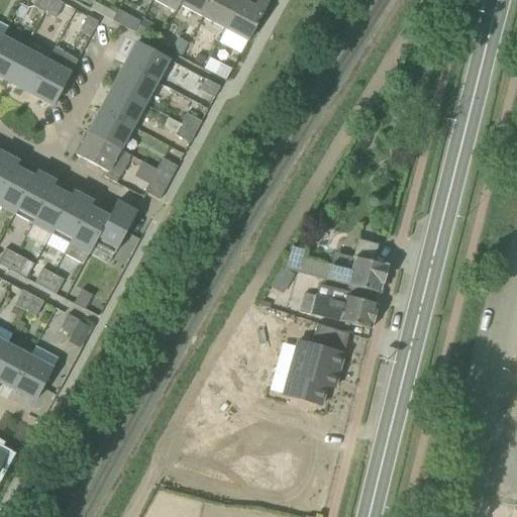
[(37,0),(34,7),(44,13),(52,0),(37,0)]
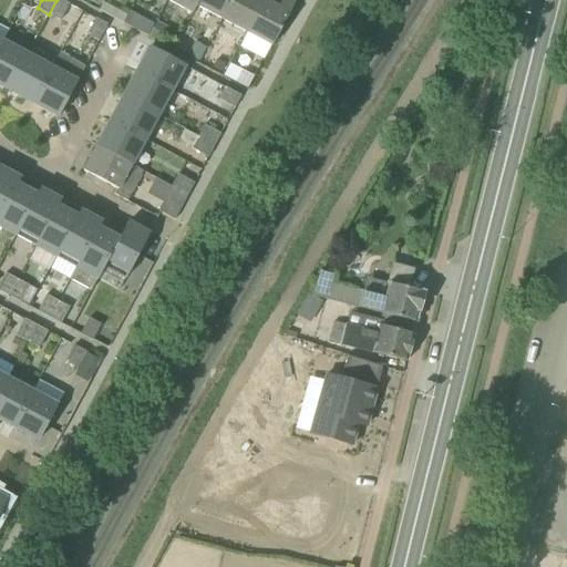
[(70,4),(61,0),(57,0),(49,14),(61,20),(70,4)]
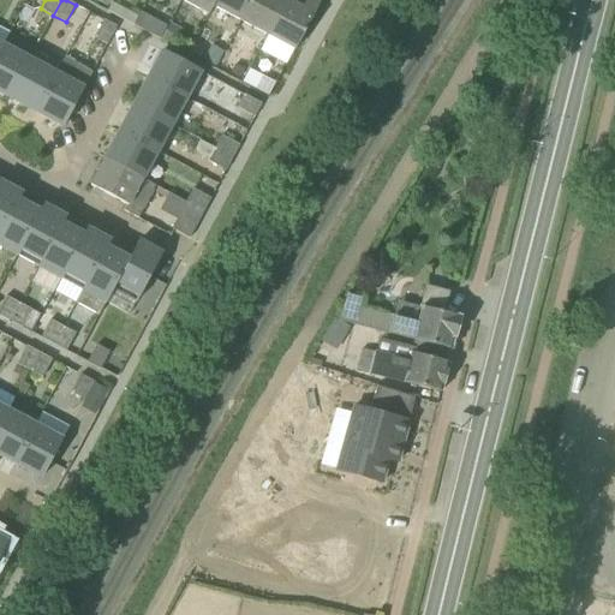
[(181,0),(209,15),(214,6),(216,0),(181,0)]
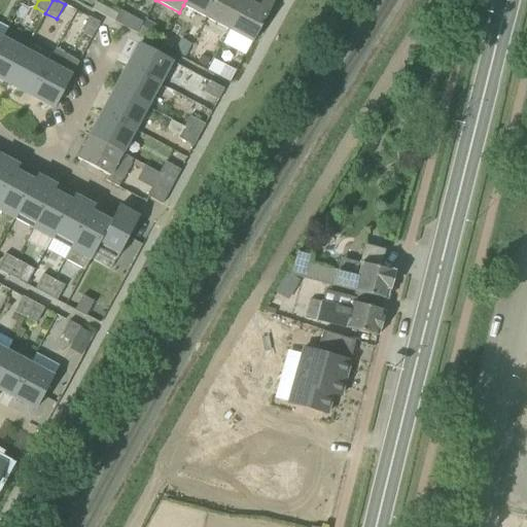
[(185,0),(183,5),(206,18),(215,0),(185,0)]
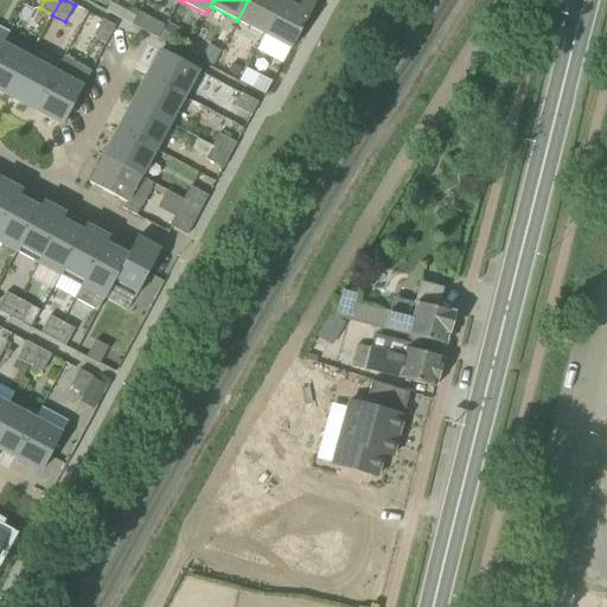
[(248,0),(237,20),(264,34),(282,0),(248,0)]
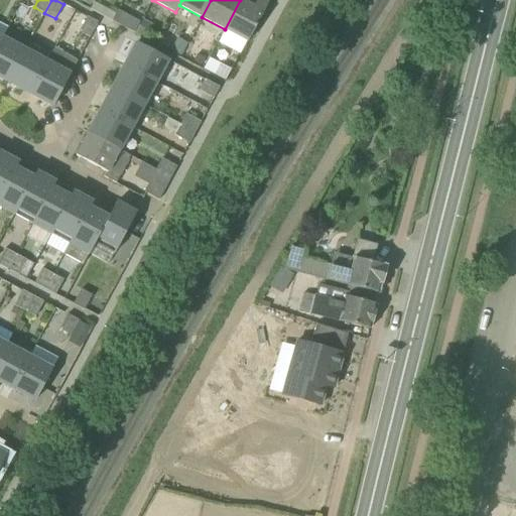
[(240,0),(225,29),(247,41),(269,0),(257,0),(254,7),(240,0)]
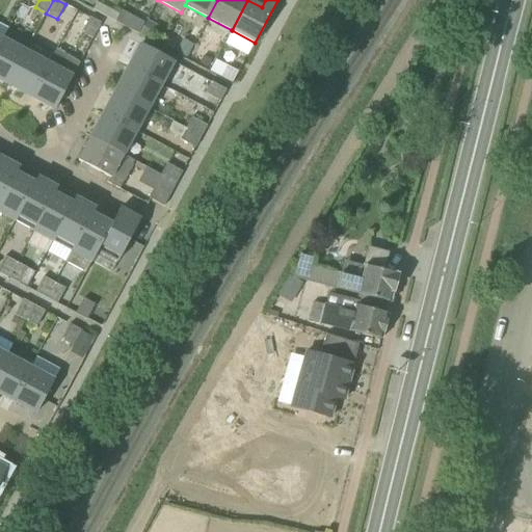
[(92,38),(101,23),(90,17),(82,32),(92,38)]
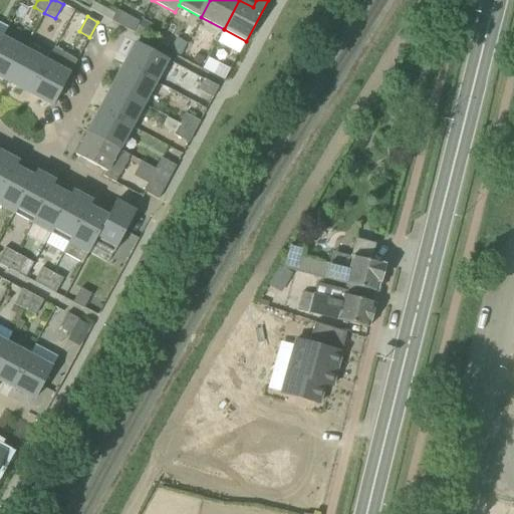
[(140,22),(133,19),(127,29),(135,32),(140,22)]
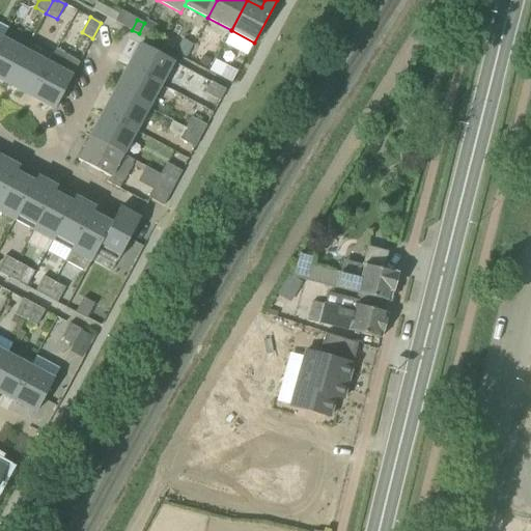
[(151,39),(159,26),(147,21),(140,33),(151,39)]
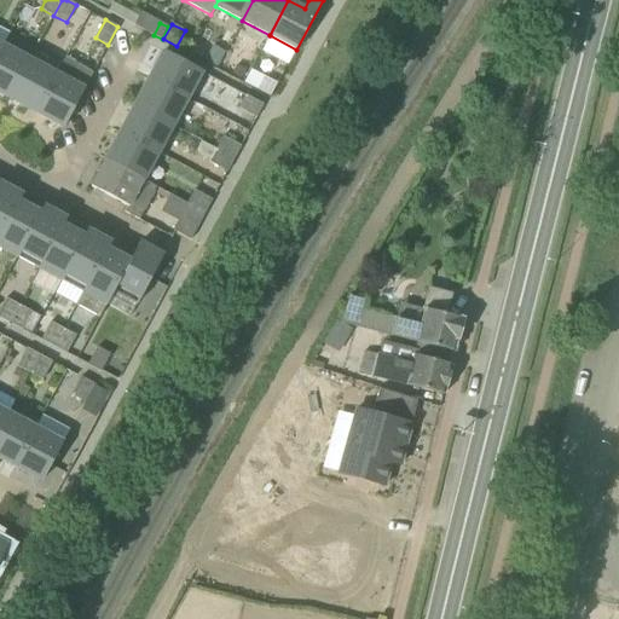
[(3,46),(0,51),(0,92),(10,98),(30,61),(3,46)]
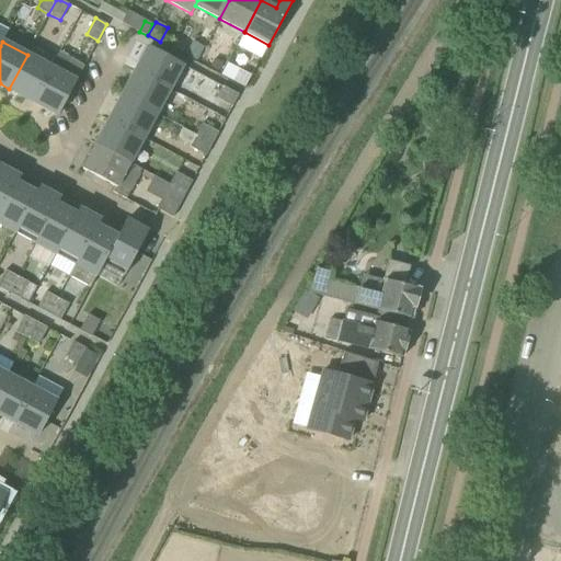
[(197,61),(204,47),(193,42),(186,56),(197,61)]
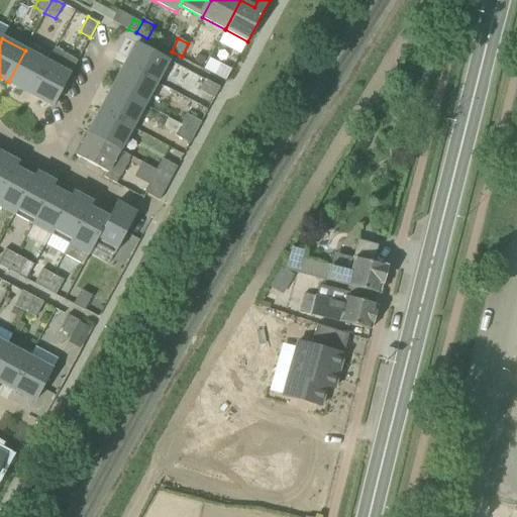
[(124,66),(157,83),(169,60),(136,42),(124,66)]
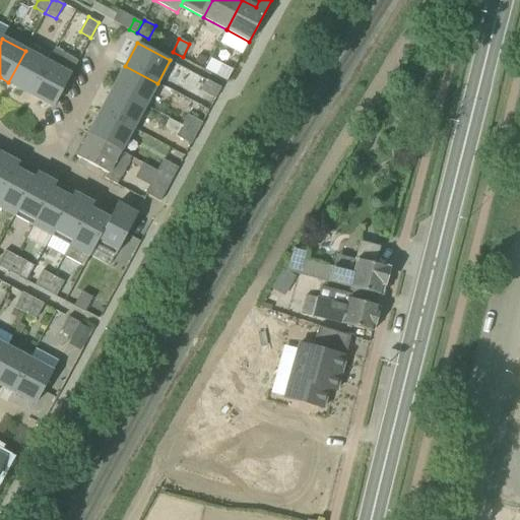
[(55,49),(48,63),(30,94),(54,107),(78,61),(55,49)]
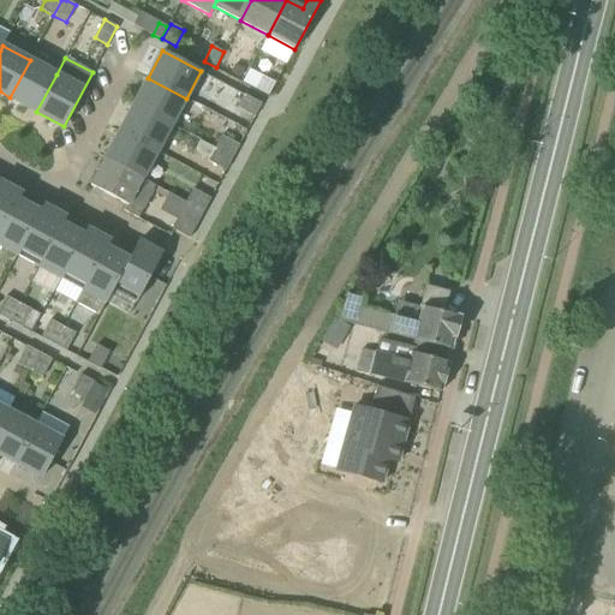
[(57,75),(30,60),(10,97),(36,112),(57,75)]
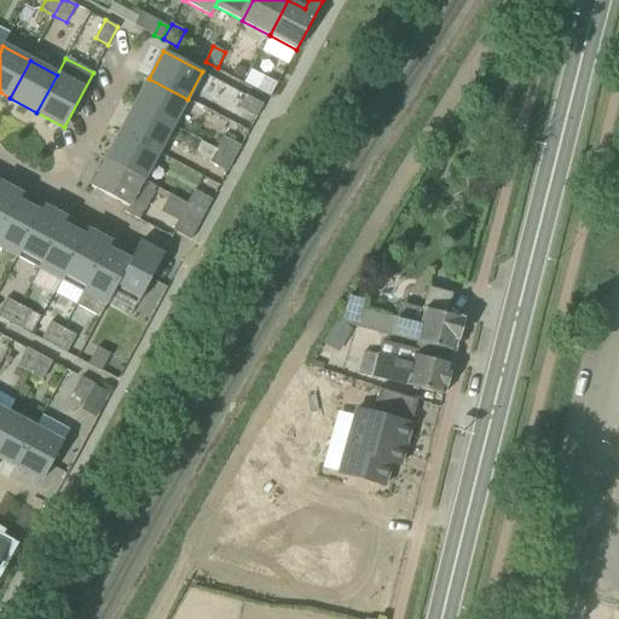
[(149,79),(134,105),(173,126),(187,99),(149,79)]
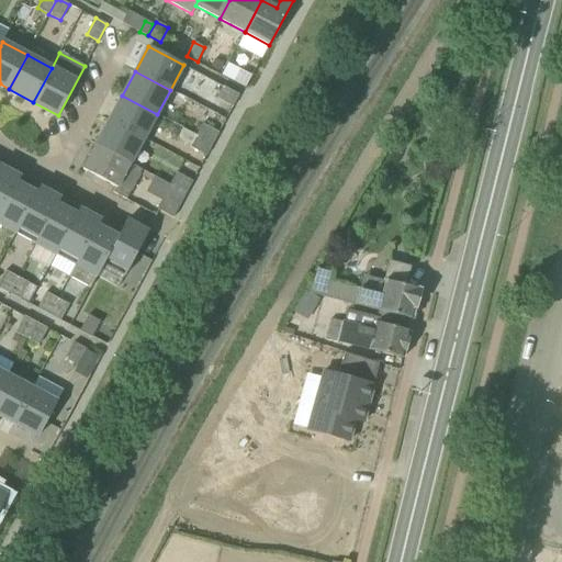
[(239,96),(223,87),(217,98),(233,107),(239,96)]
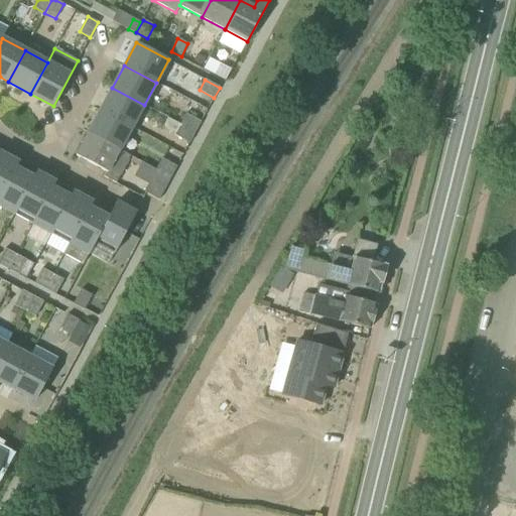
[(144,105),(112,88),(100,111),(132,128),(144,105)]
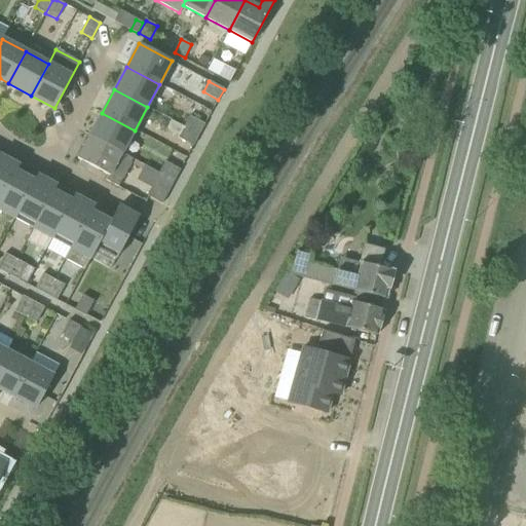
[(89,136),(122,153),(135,130),(102,113),(89,136)]
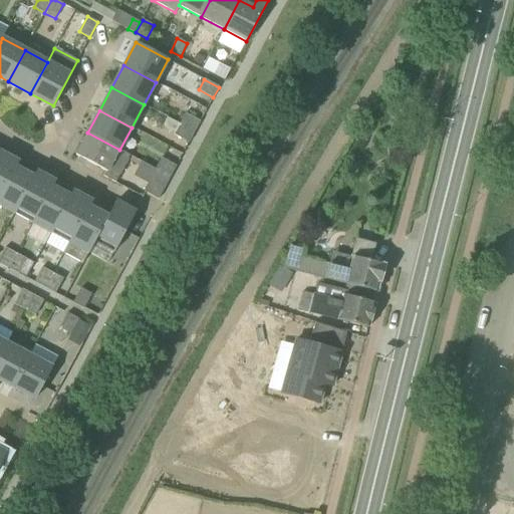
[(195,133),(200,121),(186,113),(180,124),(195,133)]
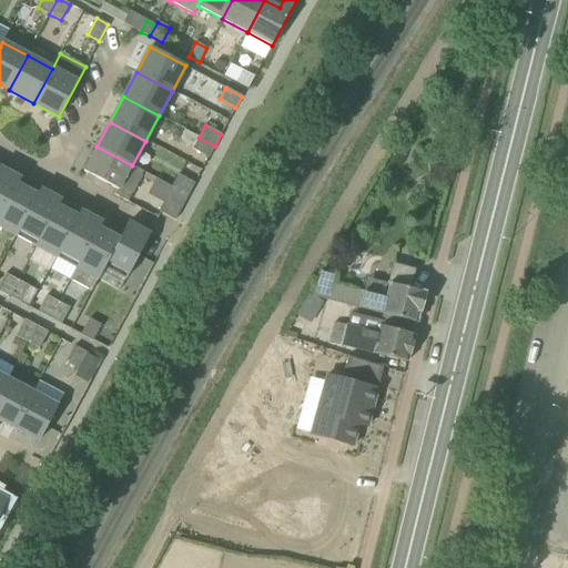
[(191,144),(195,135),(184,130),(180,139),(191,144)]
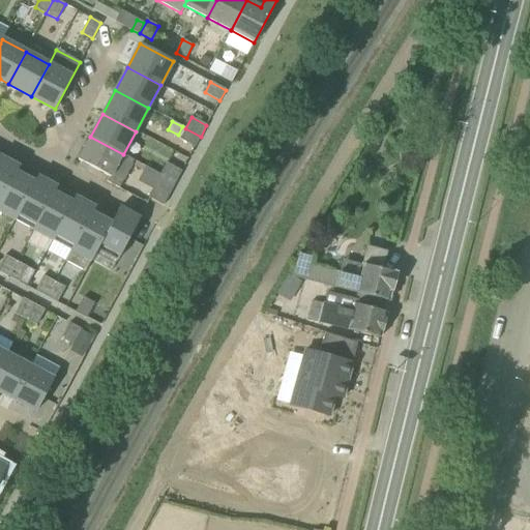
[(185,128),(182,126),(178,135),(180,137),(179,139),(195,147),(201,137),(185,128)]
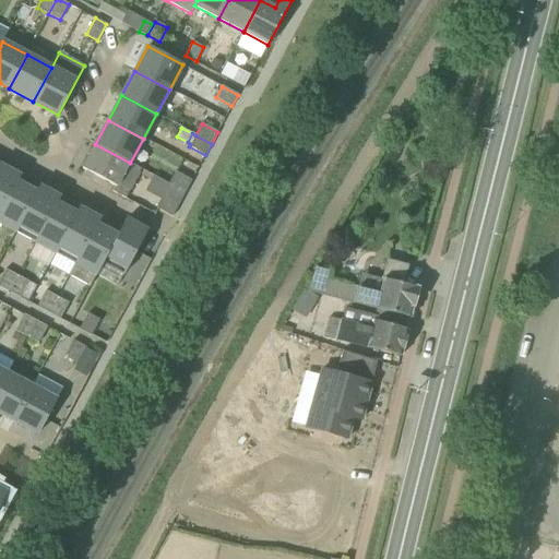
[(82,169),(115,187),(113,191),(126,198),(141,168),(130,163),(95,144),(82,169)]
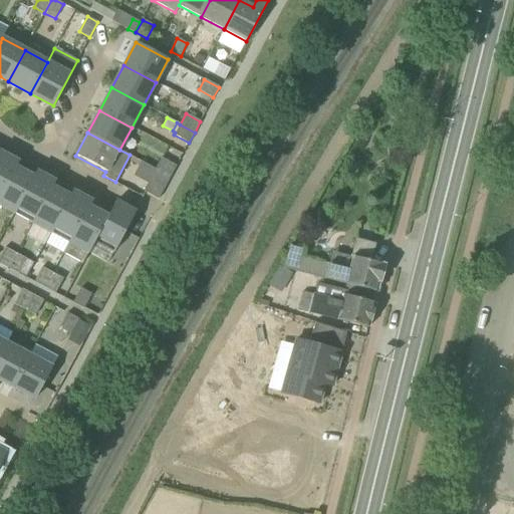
[(0,195),(16,166),(18,162),(0,152),(0,195)]
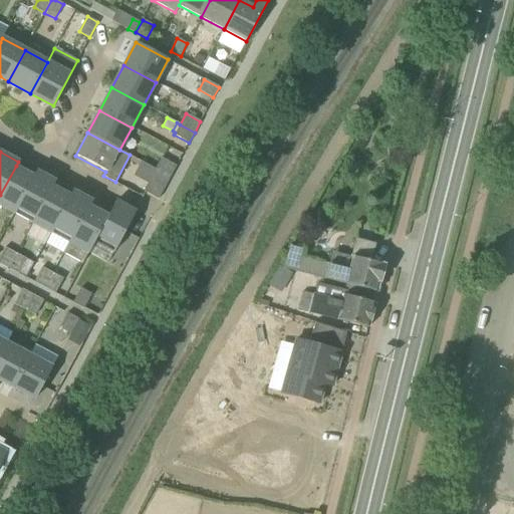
[(171,177),(177,166),(162,158),(156,169),(171,177)]
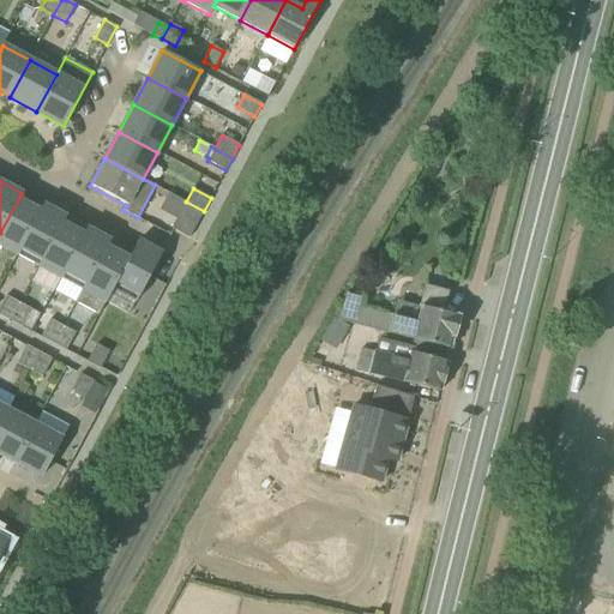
[(176,220),(172,229),(190,239),(204,211),(186,202),(168,192),(158,210),(176,220)]
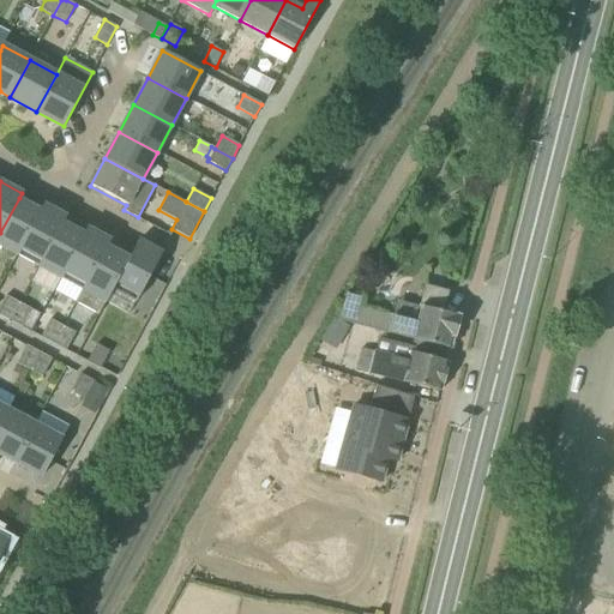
[(0,233),(0,245),(17,254),(19,250),(41,210),(19,198),(0,233)]
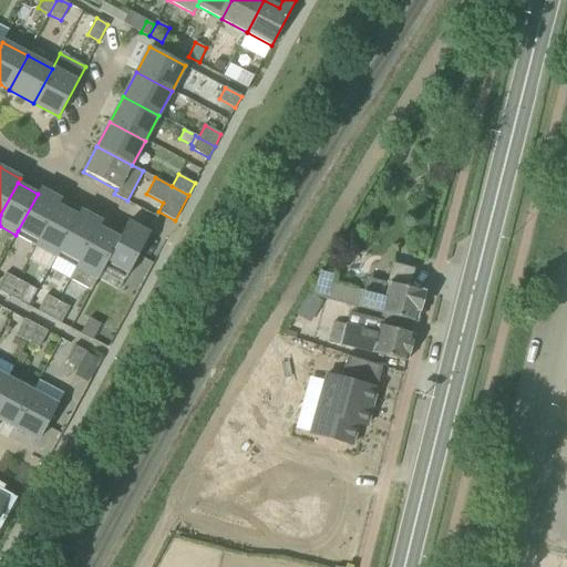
[(38,194),(18,230),(39,241),(59,205),(61,200),(40,189),(38,194)]
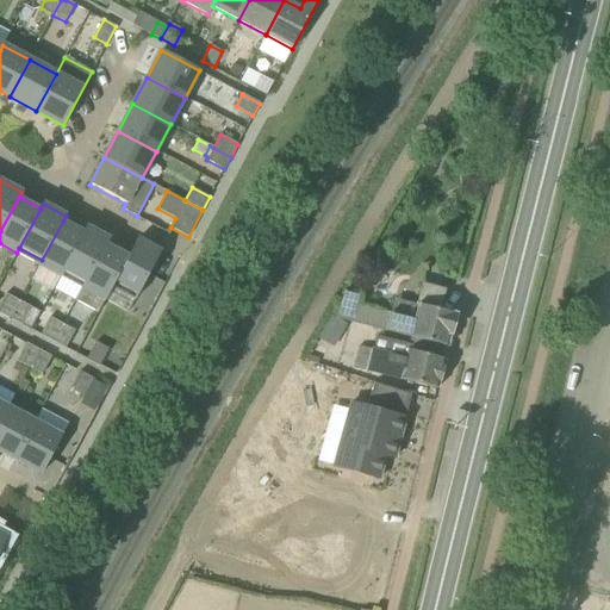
[(42,260),(39,265),(61,277),(63,272),(85,232),(63,221),(42,260)]
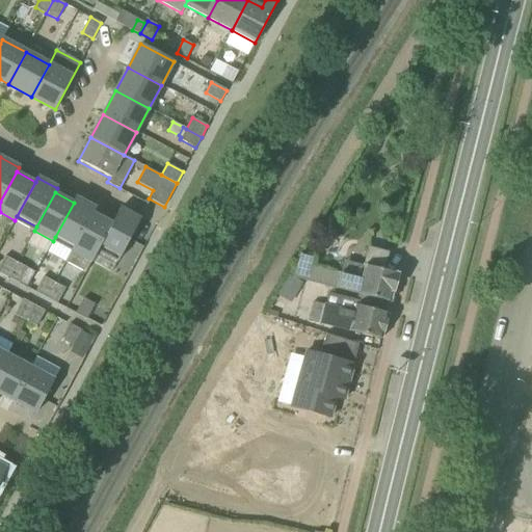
[(74,203),(55,237),(75,247),(92,214),(96,209),(76,198),(74,203)]
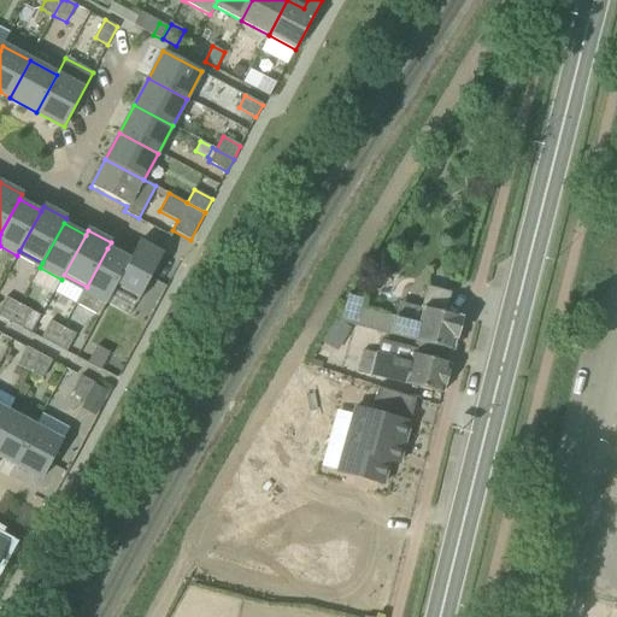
[(130,260),(116,287),(139,299),(163,254),(140,241),(130,260)]
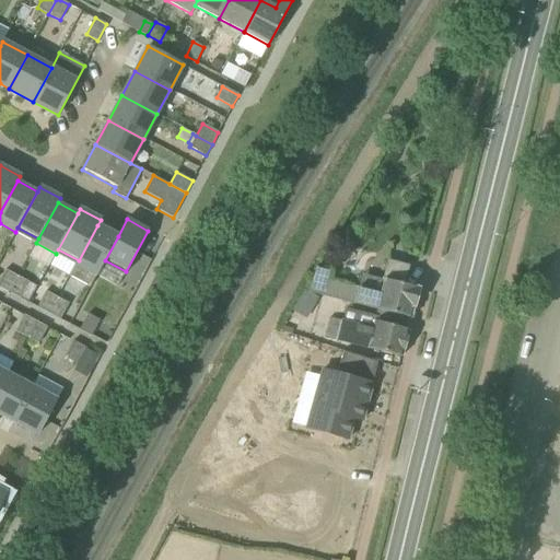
[(79,260),(70,276),(90,287),(105,260),(118,236),(97,225),(79,260)]
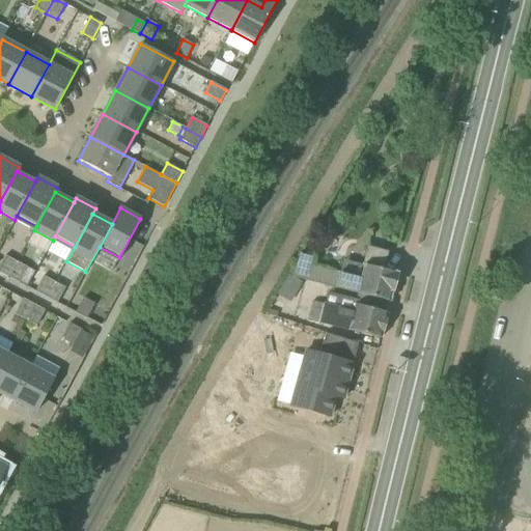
[(295,261),(291,277),(336,288),(358,294),(382,300),(389,302),(390,302),(396,274),(383,271),(388,251),(366,246),(362,264),(363,266),(360,278),(339,273),(339,271),(312,264),(314,256),(300,253),(298,252),(295,261)]
